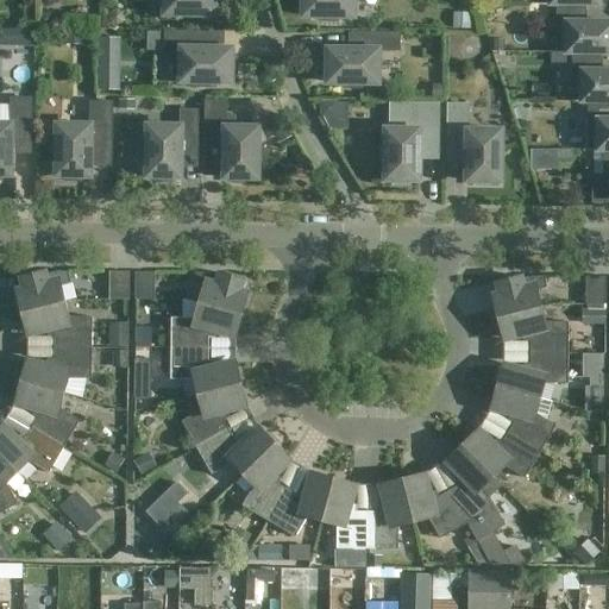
[(164,0),(164,16),(215,16),(215,8),(220,8),(220,0),(164,0)]
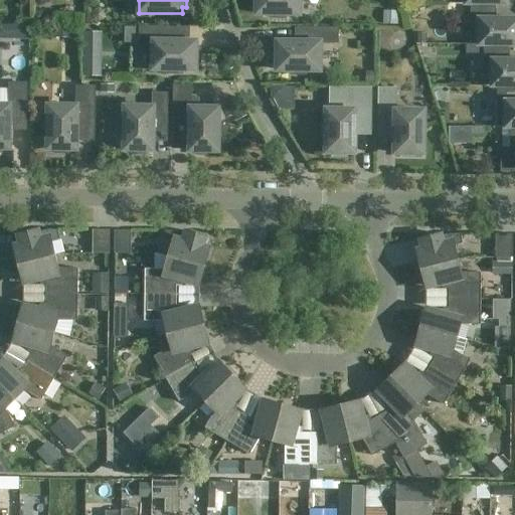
[(251,0),(252,7),(256,7),(256,14),(271,14),(271,18),(286,18),(286,15),(300,15),(299,0),(251,0)]
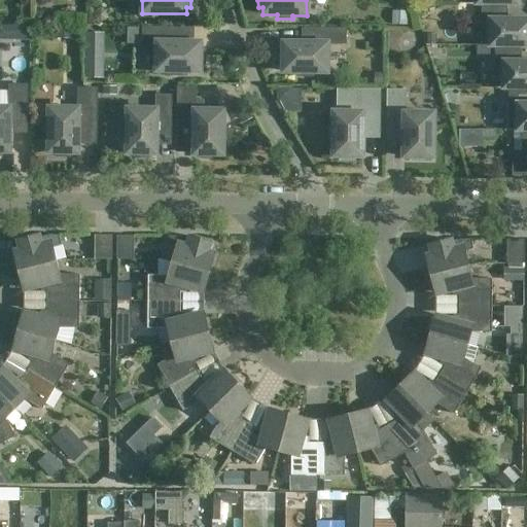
[(526,46),(526,20),(507,20),(507,8),(482,8),(482,31),(490,31),(490,46),(526,46)]
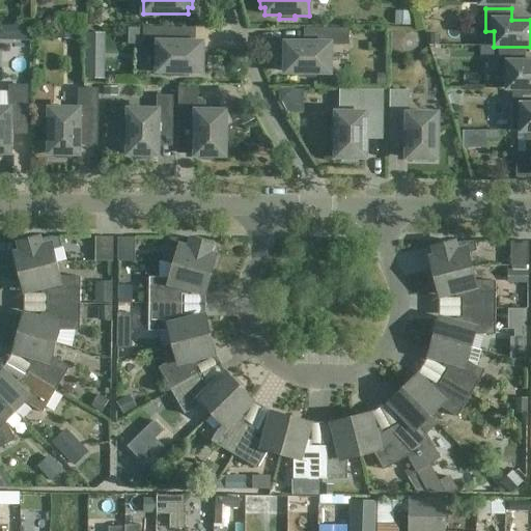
[(138,29),(138,42),(144,42),(144,50),(158,50),(158,73),(172,73),(172,77),(188,77),(188,73),(202,73),(202,65),(206,65),(206,51),(202,51),(202,44),(174,43),(174,29),(138,29)]
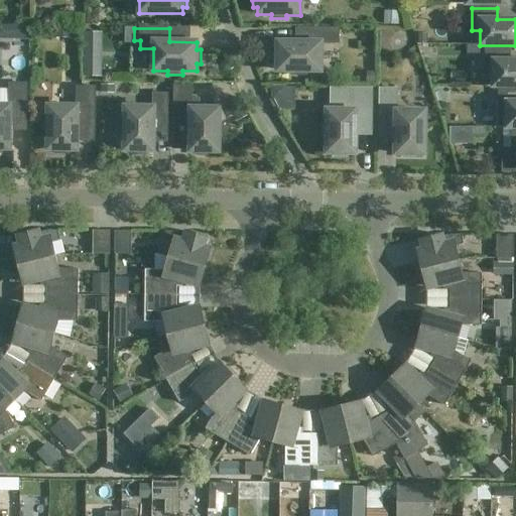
[(273,49),(273,63),(277,63),(277,71),(291,71),(291,75),(306,75),(306,72),(320,72),(321,43),(339,43),(339,29),(305,29),(305,42),(278,42),(278,49),(273,49)]
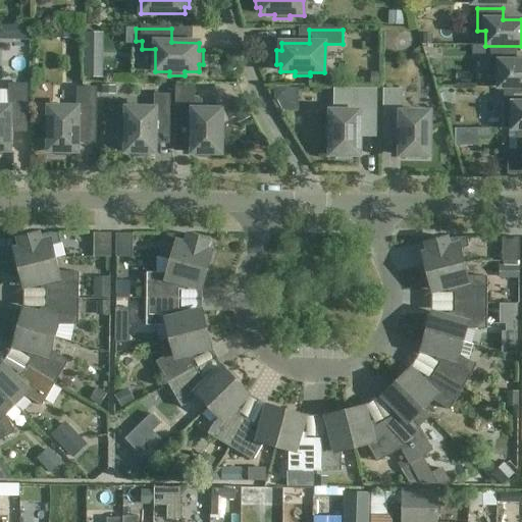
[(521,87),(521,61),(517,61),(517,50),(490,50),(490,72),(500,72),(499,88),(521,87)]
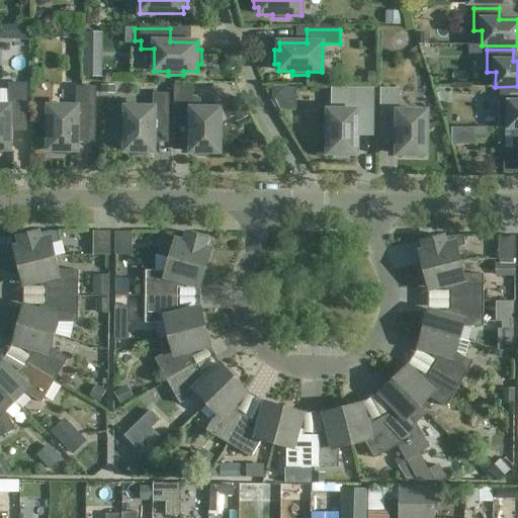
[(0,154),(3,154),(3,150),(10,150),(10,121),(26,121),(26,85),(9,85),(9,106),(0,106),(0,154)]
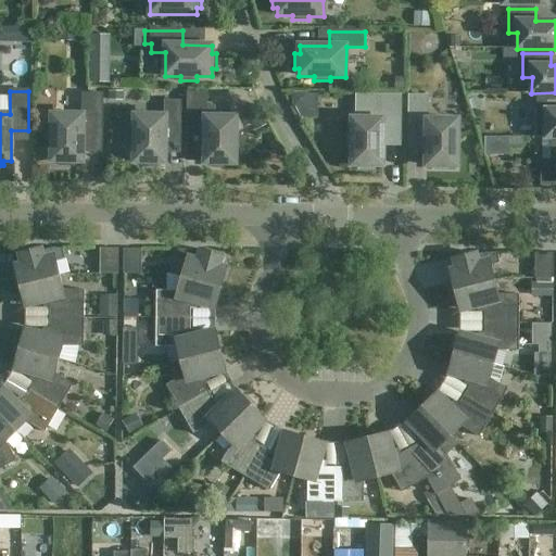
[(189,93),(188,133),(205,134),(204,163),(212,163),(212,167),(228,168),(228,164),(236,164),(236,149),(240,149),(240,133),(237,133),(237,117),(206,116),(207,93),(189,93)]
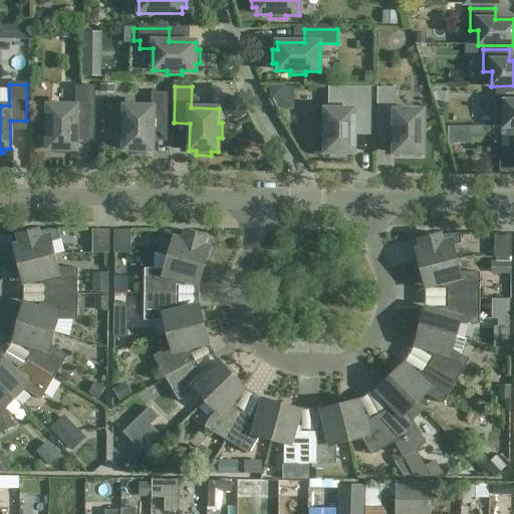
[(48,120),(44,120),(44,135),(48,135),(48,149),(55,150),(54,154),(69,154),(69,150),(76,150),(76,121),(93,121),(94,87),(76,87),(76,106),(48,106),(48,120)]
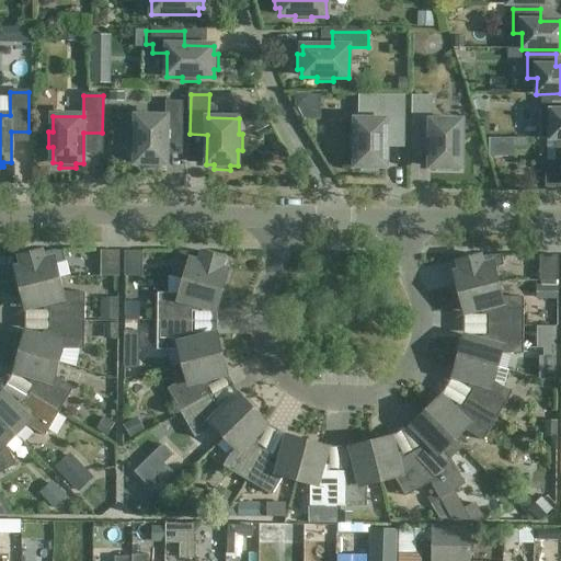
[(351,136),(351,152),(355,152),(355,167),(363,167),(363,171),(378,172),(379,167),(386,167),(387,137),(404,137),(404,98),(361,96),(359,119),(355,119),(355,136),(351,136)]
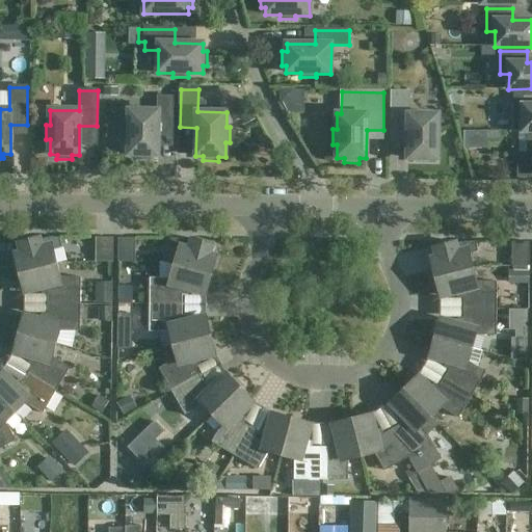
[(293,92),(292,110),(307,110),(308,94),(293,92)]
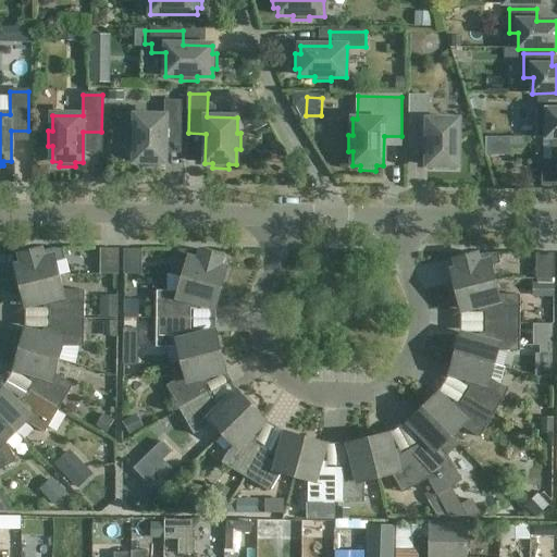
[(410,97),(410,136),(428,136),(426,166),(434,166),(434,171),(450,171),(450,166),(458,166),(458,121),(428,120),(429,97),(410,97)]
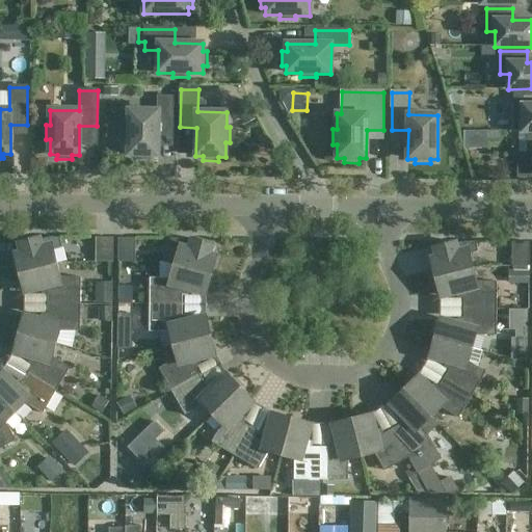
[(531,131),(531,92),(513,94),(513,115),(523,116),(523,132),(531,131)]
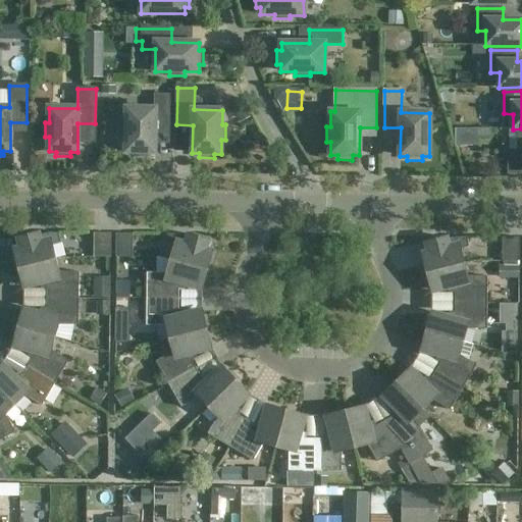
[(122,123),(122,138),(126,138),(125,152),(133,152),(133,156),(148,157),(148,153),(155,153),(156,124),(169,125),(170,96),(156,96),(156,109),(127,108),(126,123),(122,123)]
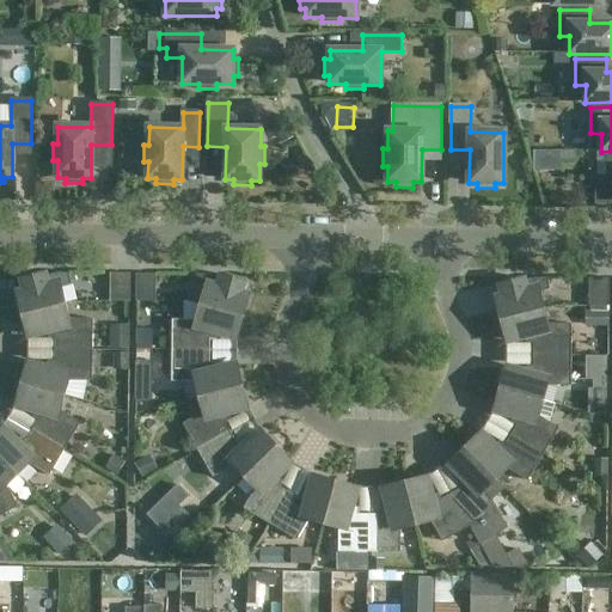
[(611,155),(606,157),(606,177),(595,176),(595,204),(611,204),(611,155)]
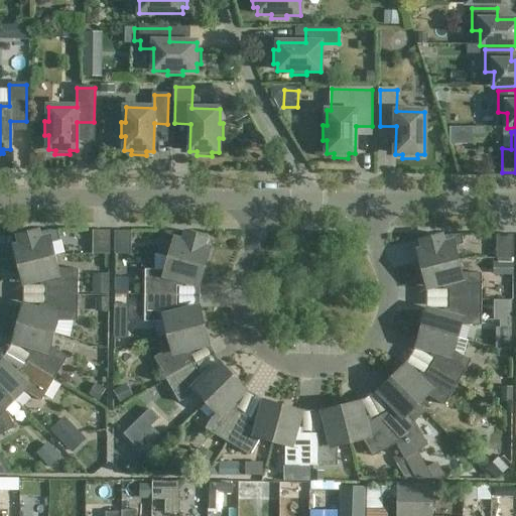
[(478,168),(499,167),(498,154),(477,155),(478,168)]
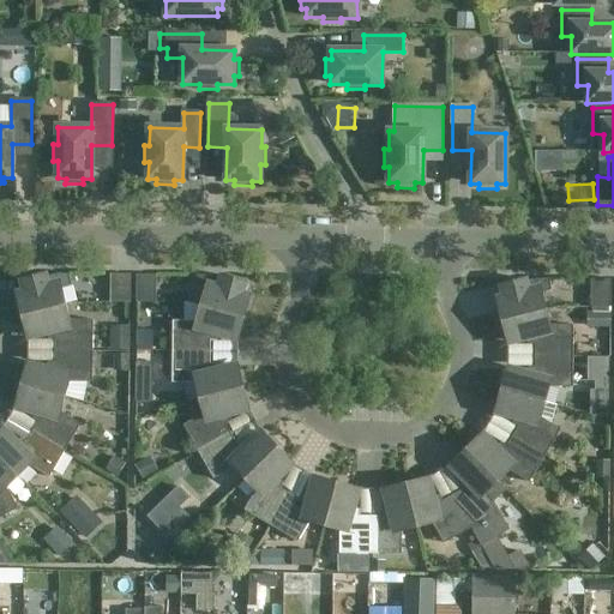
[(70,280),(70,275),(58,275),(44,278),(43,275),(23,280),(26,293),(17,295),(22,317),(66,305),(61,288),(72,286),(70,280)]
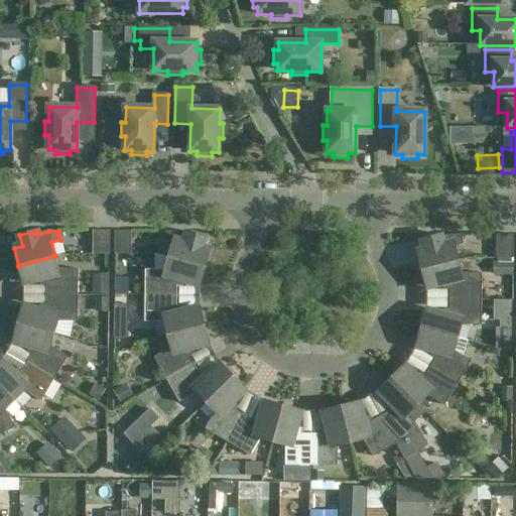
[(110,254),(110,231),(93,231),(93,254),(110,254)]
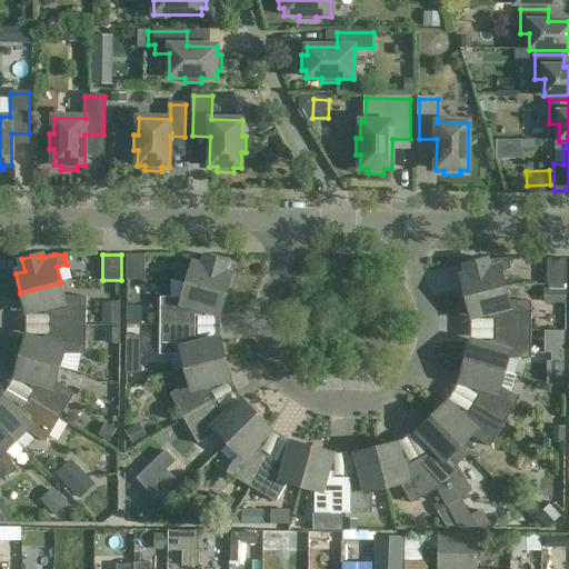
[(145,281),(145,256),(127,255),(126,281),(145,281)]
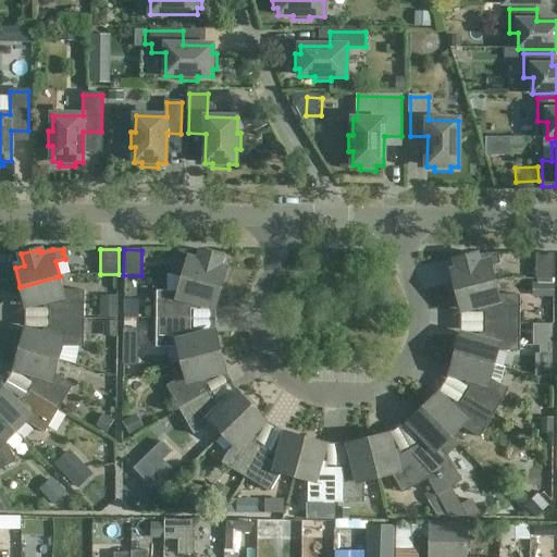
[(202,254),(189,250),(178,250),(178,256),(177,260),(186,263),(182,277),(221,288),(226,270),(219,268),(222,256),(202,251),(202,254)]
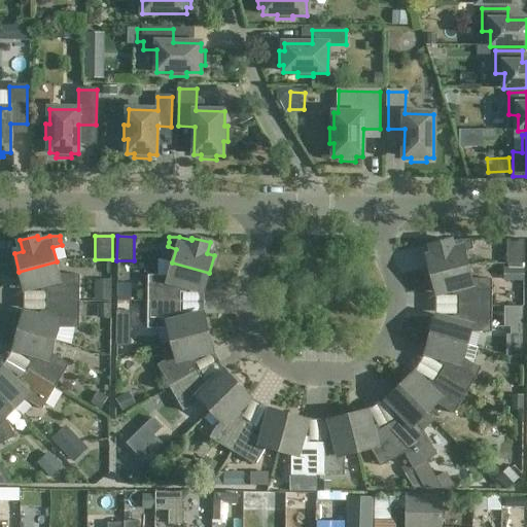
[(472,245),(472,240),(461,240),(450,243),(449,240),(431,245),(434,255),(426,257),(431,276),(468,266),(464,252),(473,249),(472,245)]
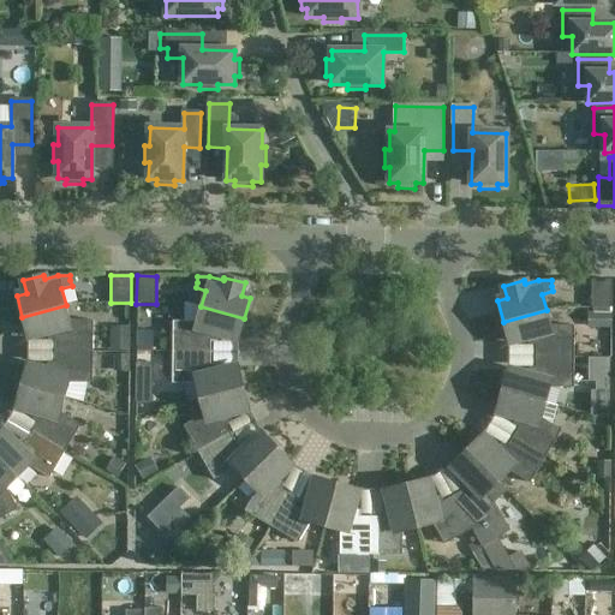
[(611,281),(592,280),(591,309),(611,309),(611,281)]
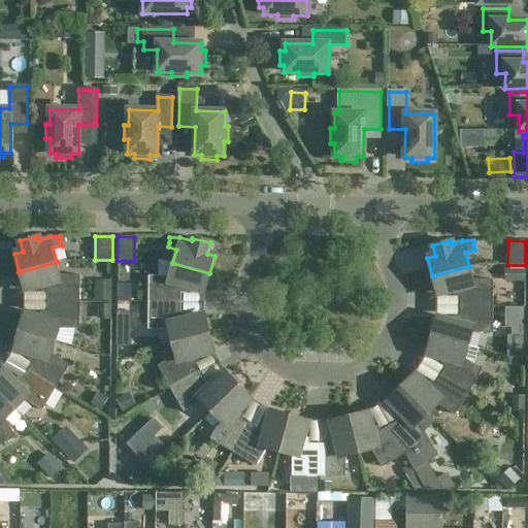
[(47,302),(79,302),(80,275),(60,275),(57,262),(19,272),(24,290),(40,286),(42,292),(47,292),(47,302)]
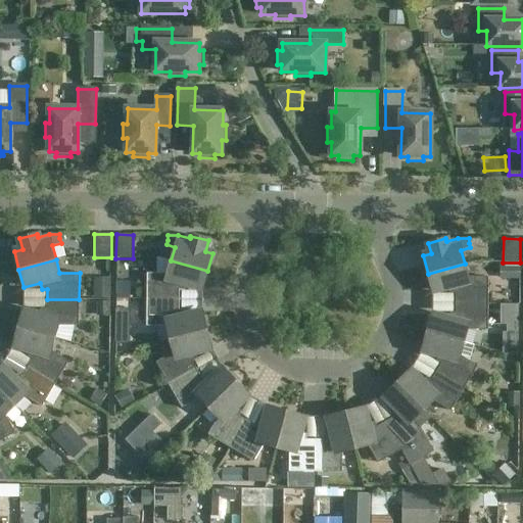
[(147,274),(147,300),(179,300),(180,291),(184,291),(185,290),(187,284),(202,289),(207,271),(171,260),(168,274),(147,274)]
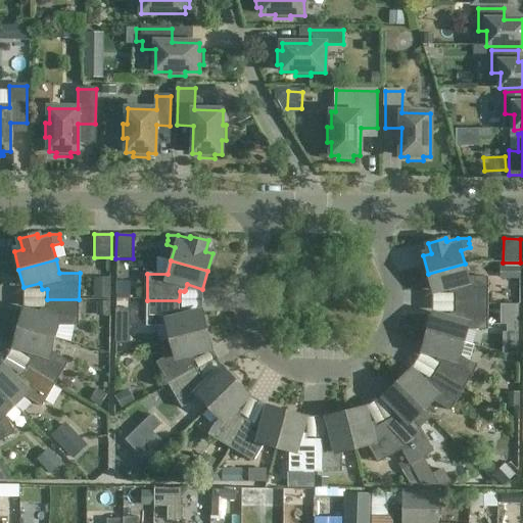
[(456,303),(488,303),(488,277),(468,277),(465,264),(428,274),(432,291),(448,287),(450,293),(452,293),(456,293),(456,303)]
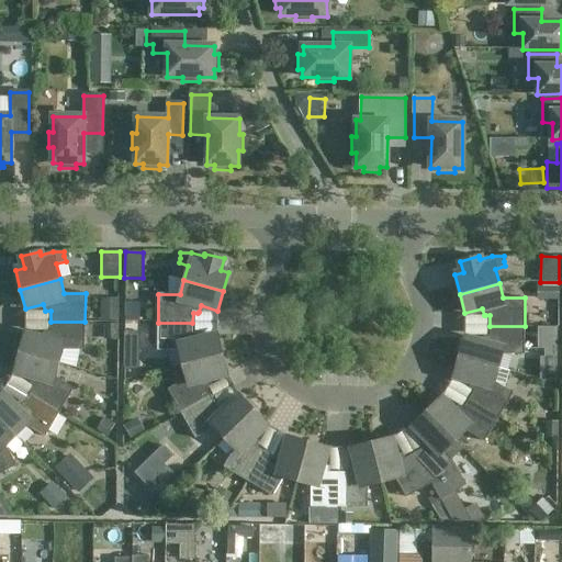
[(85,350),(85,322),(51,322),(51,332),(45,332),(44,332),(43,338),(25,334),(20,352),(59,363),(63,350),(85,350)]
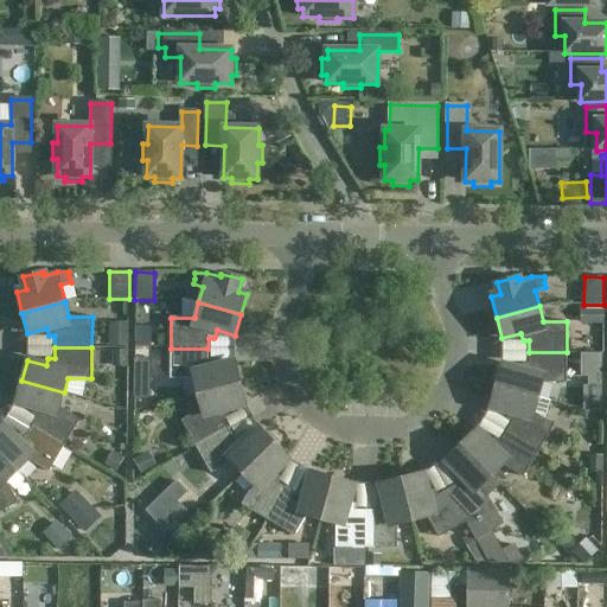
[(193,379),(198,394),(241,383),(235,363),(216,368),(215,360),(213,359),(208,359),(208,349),(171,349),(171,378),(193,379)]
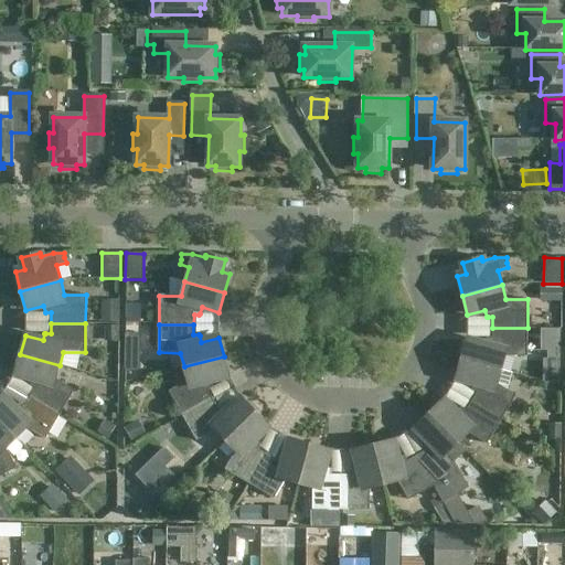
[(526,356),(528,328),(492,328),(492,338),(487,338),(487,339),(484,345),(467,340),(461,359),(501,371),(505,356),(526,356)]
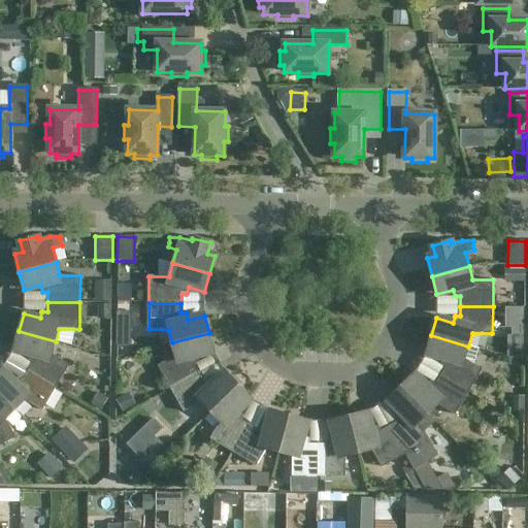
[(52,355),(56,341),(19,331),(13,350),(30,354),(28,360),(29,361),(33,363),(28,371),(56,388),(69,365),(52,355)]
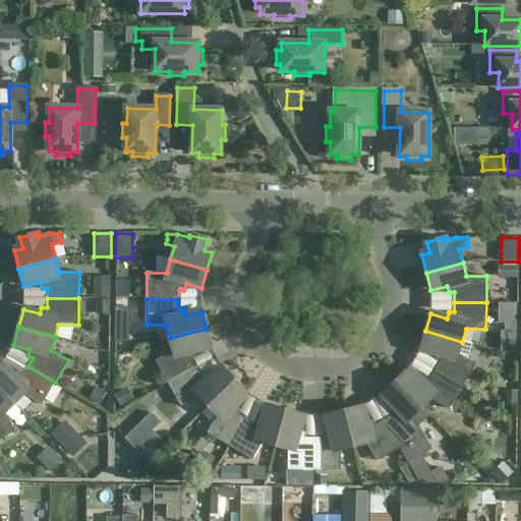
[(156,361),(168,384),(196,368),(191,360),(195,357),(196,356),(194,351),(211,347),(207,329),(170,338),(173,351),(156,361)]
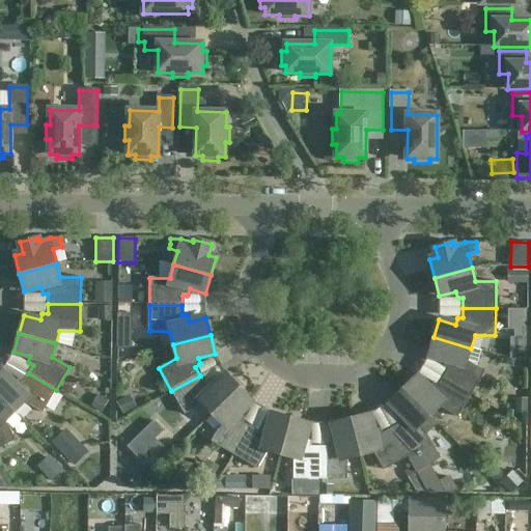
[(468,361),(471,348),(434,337),(428,356),(445,360),(444,366),(444,367),(448,369),(443,378),(471,394),(485,371),(468,361)]
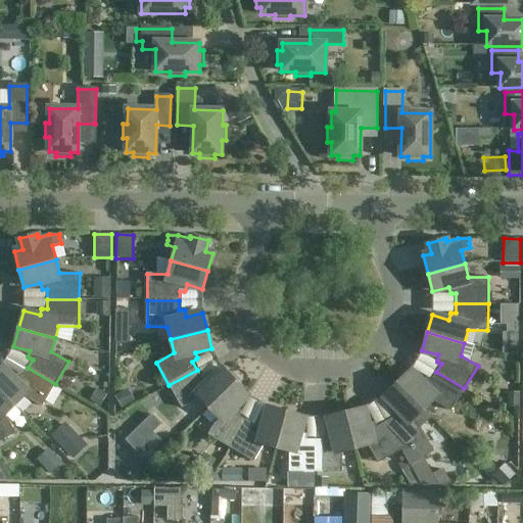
[(0,367),(0,390),(15,407),(25,396),(42,407),(55,384),(28,368),(22,376),(18,374),(17,374),(13,378),(1,366),(0,367)]
